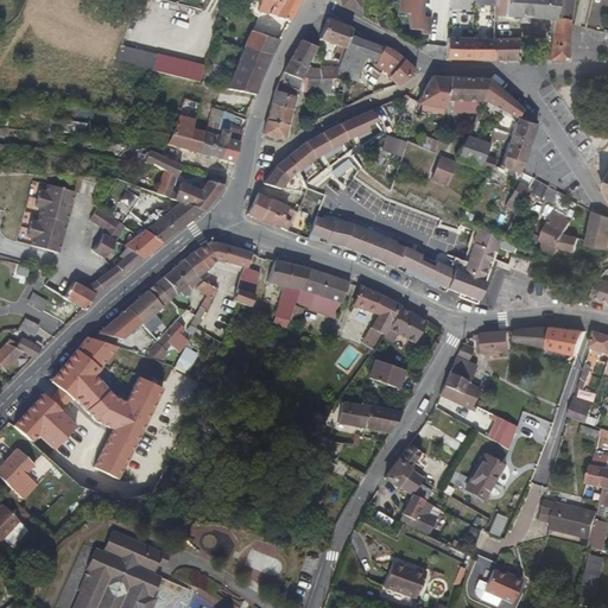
[(301,0),(282,0),(280,5),(277,18),(290,23),(301,0)]
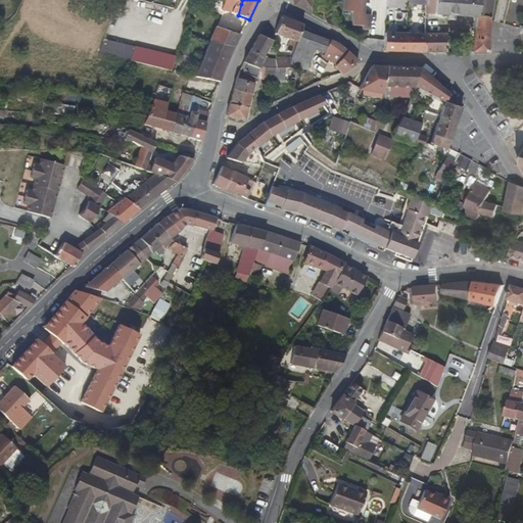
[(363,0),(343,0),(343,11),(351,12),(351,25),(362,26),(362,30),(369,30),(370,15),(363,15),(363,0)]
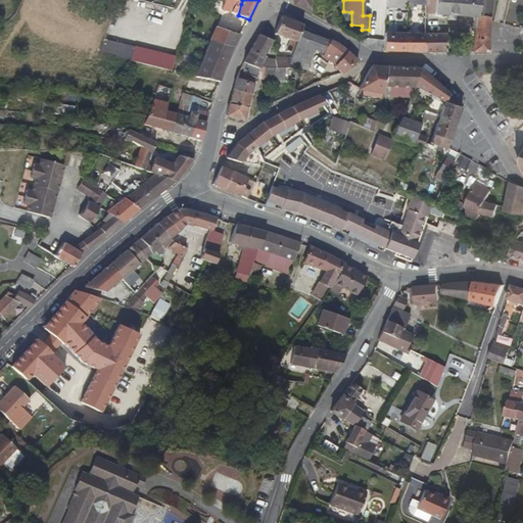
[(476,16),(478,0),(425,0),(425,14),(476,16)]
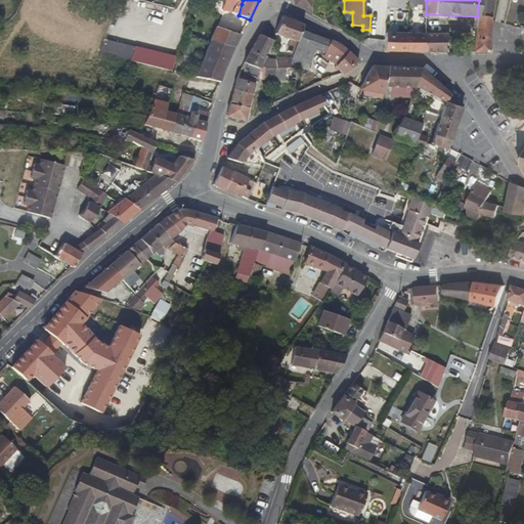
[(493,0),(479,0),(477,16),(473,52),(488,52),(490,20),(493,0)]
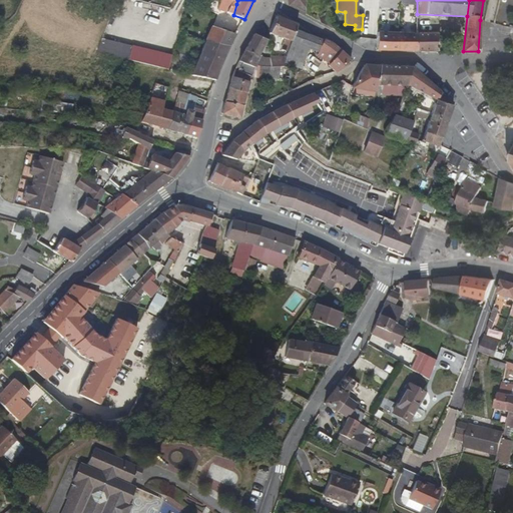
[(321,21),(333,28),(327,12),(318,15),(321,21)]
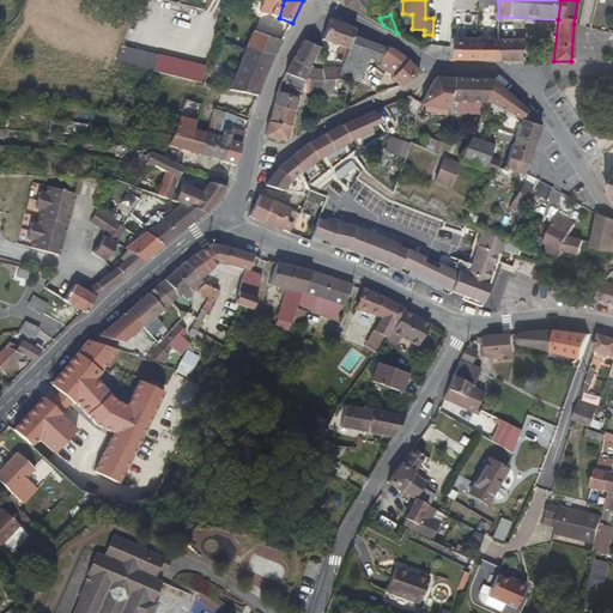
[(353,34),(356,29),(331,18),(322,40),(341,47),(339,53),(346,55),(353,34)]
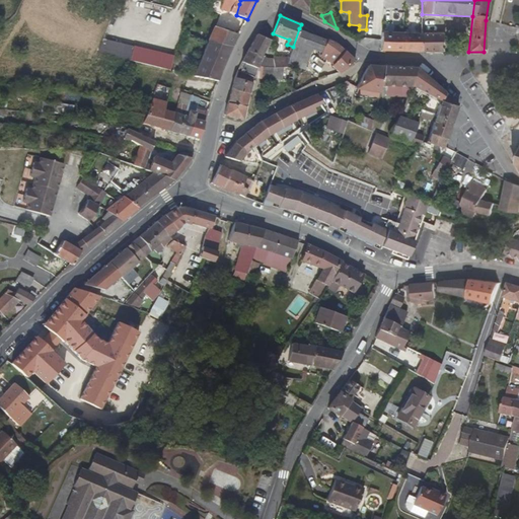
[(208,38),(221,43),(226,30),(213,26),(208,38)]
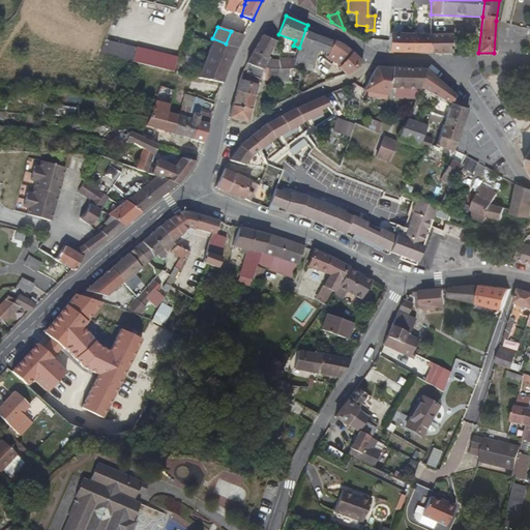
[(295,60),(312,64),(315,53),(320,35),(305,29),(299,48),(296,58),(295,60)]
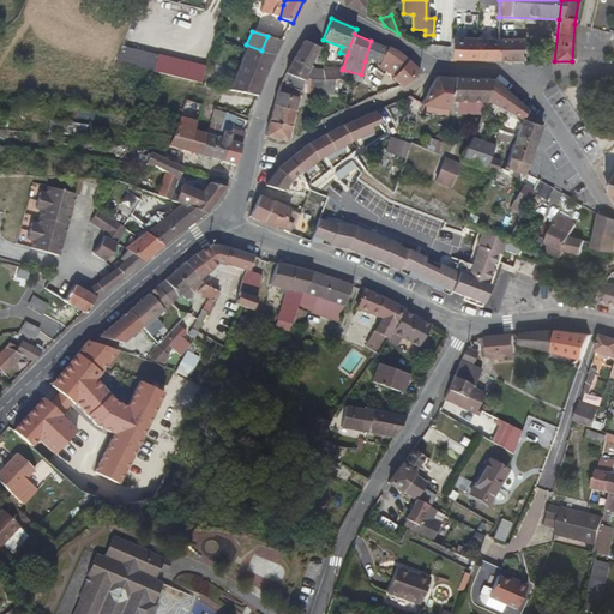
[(275,54),(282,42),(268,36),(262,50),(275,54)]
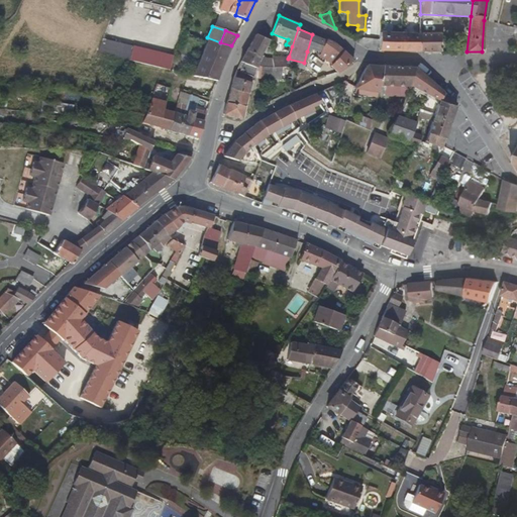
[(420,33),(380,32),(380,50),(419,50),(420,33)]
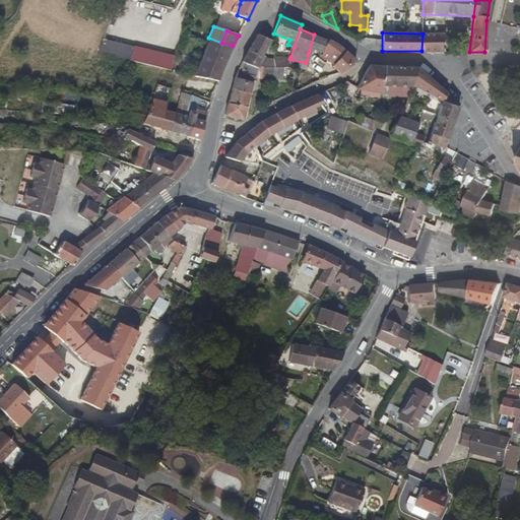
[(444,52),(445,34),(423,33),(423,34),(421,51),(444,52)]
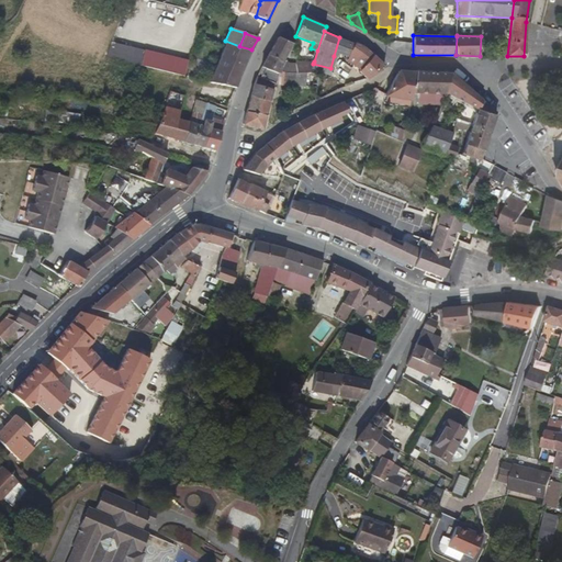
[(268,55),(281,60),(282,58),(293,44),(279,37),(268,55)]
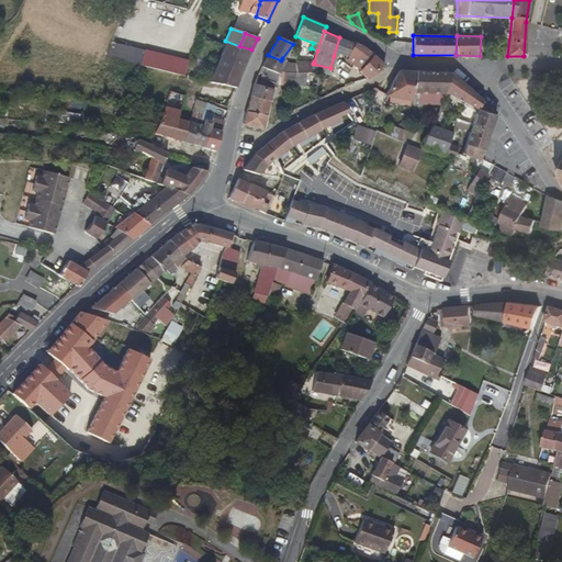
[(334,56),(346,60),(355,43),(339,37),(334,56)]
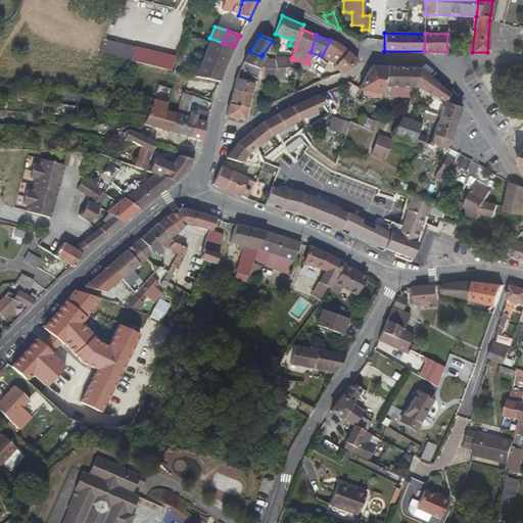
[(209,38),(194,76),(220,82),(234,46),(223,43),(209,38)]
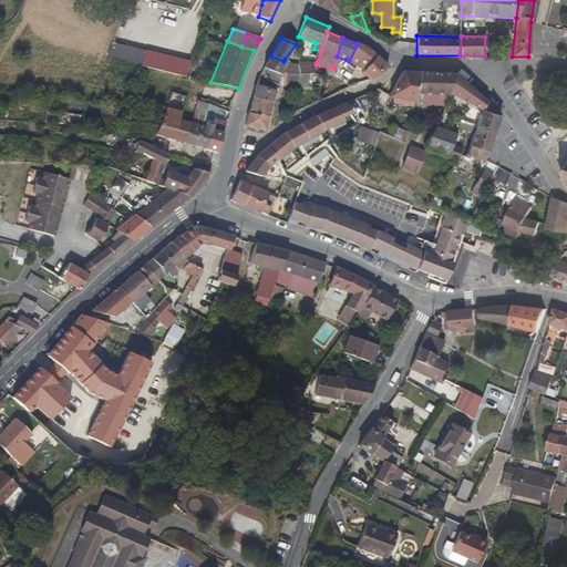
[(358,43),(349,61),(347,63),(361,68),(378,57),(366,47),(358,43)]
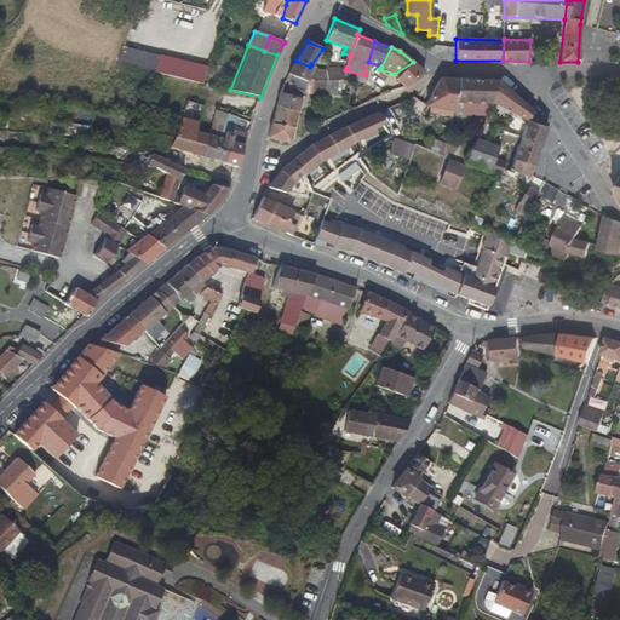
[(207,69),(158,58),(154,72),(202,82),(207,69)]
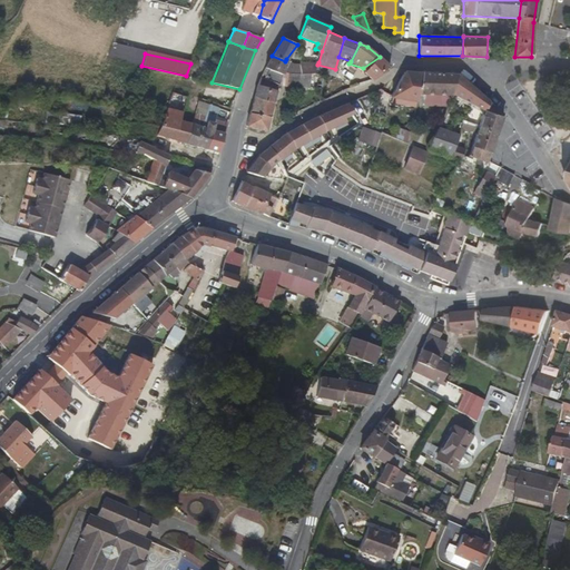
[(283,71),(285,61),(272,56),(266,68),(283,71)]
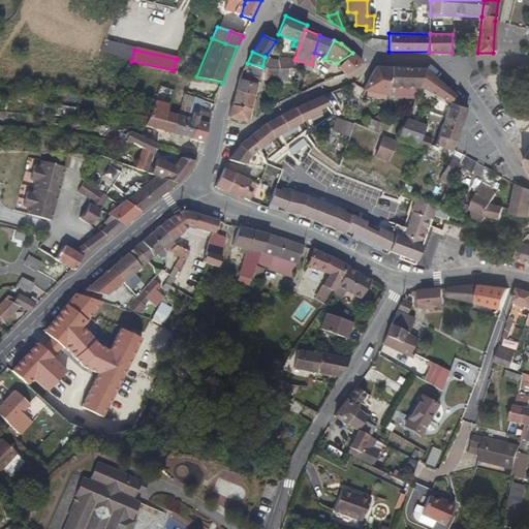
[(337,63),(337,64),(346,74),(361,62),(352,53),(337,63)]
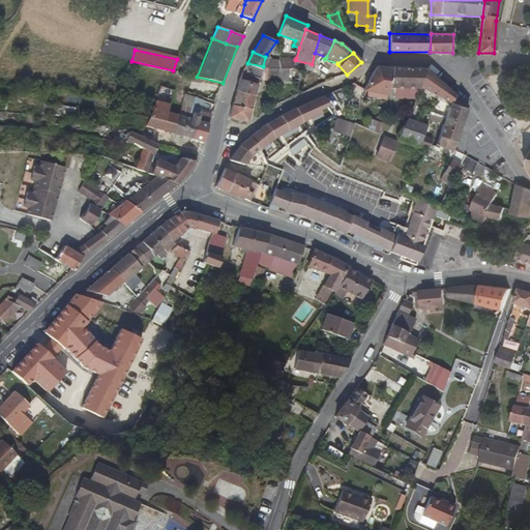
[(277,63),(270,62),(271,56),(266,55),(265,57),(263,66),(269,68),(277,69),(277,63)]
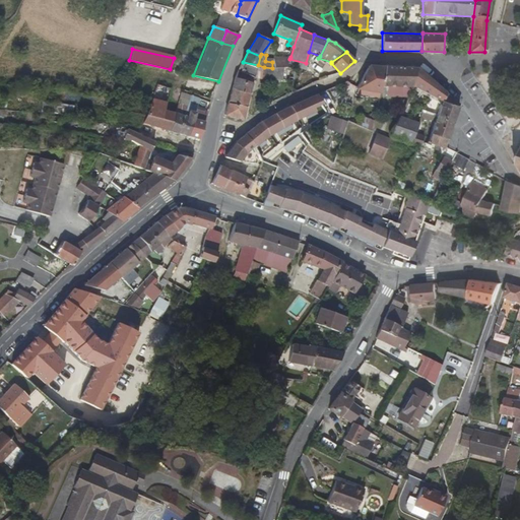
[(282,67),(287,67),(289,59),(290,57),(273,58),(272,62),(272,68),(282,67)]
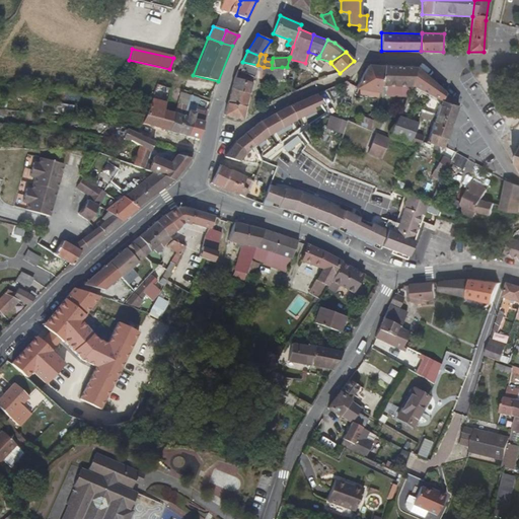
[(241,71),(239,78),(241,79),(240,82),(234,81),(232,88),(249,93),(253,78),(257,66),(257,65),(242,62),(238,71),(241,71)]
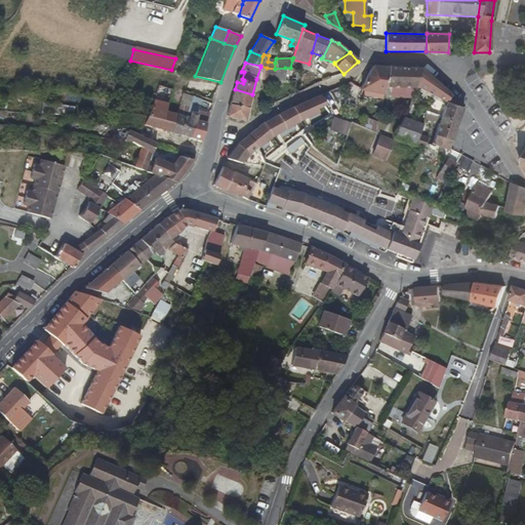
[(256,79),(264,79),(267,68),(260,66),(260,67),(256,79)]
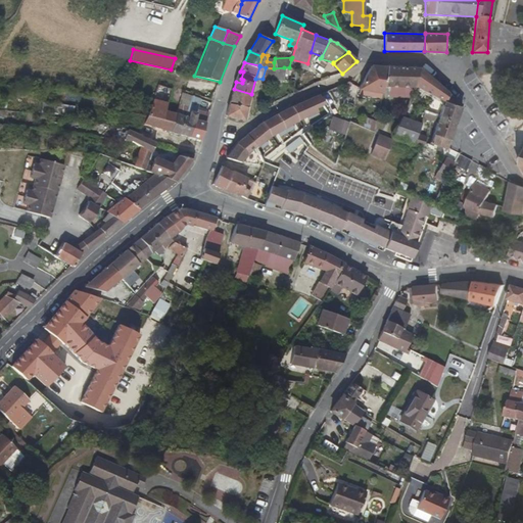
[(383,86),(387,66),(371,66),(366,91),(369,92),(368,97),(380,97),(383,86)]
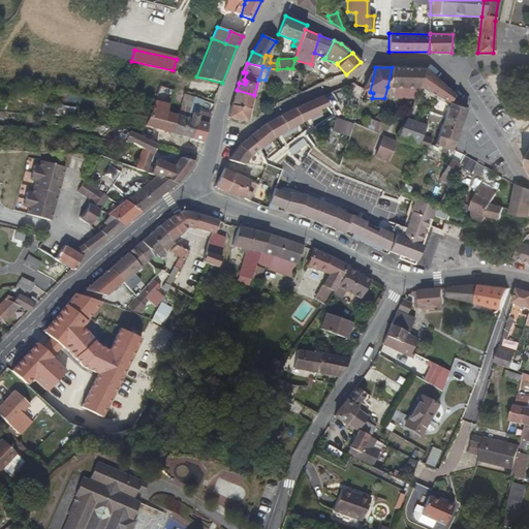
[(392,67),(387,87),(418,88),(425,69),(392,67)]
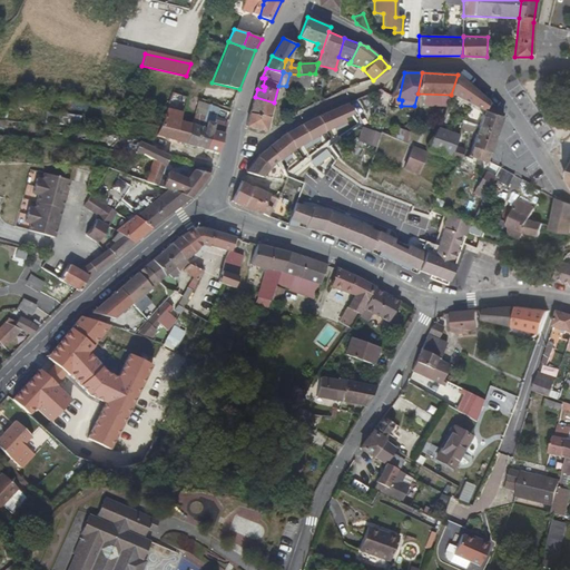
[(286,86),(297,87),(298,75),(290,74),(286,86)]
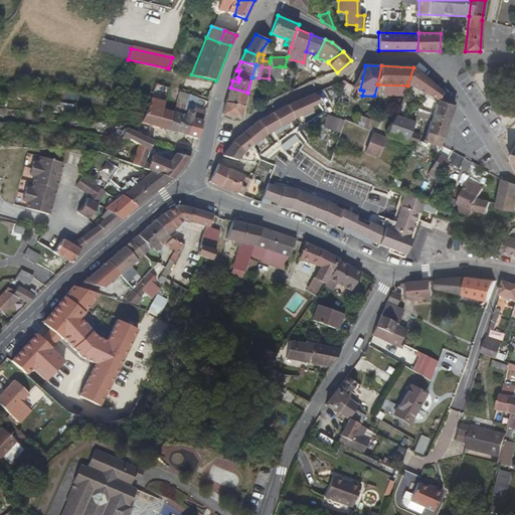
[(269,78),(280,79),(280,66),(270,67),(269,78)]
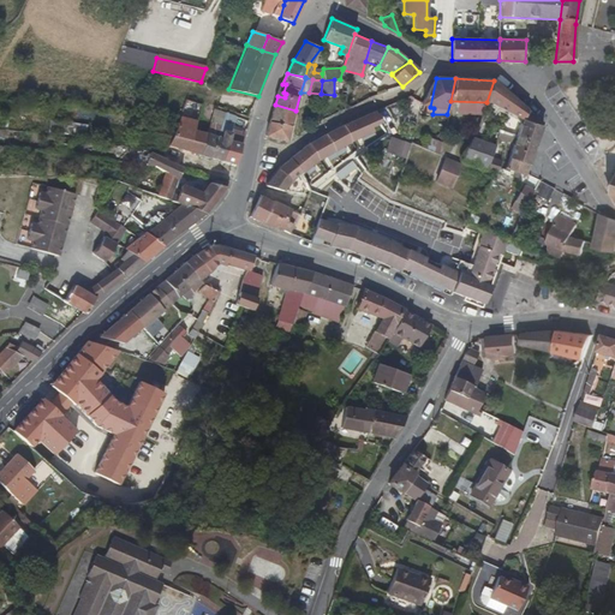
[(334,79),(334,95),(346,96),(348,82),(340,79),(334,79)]
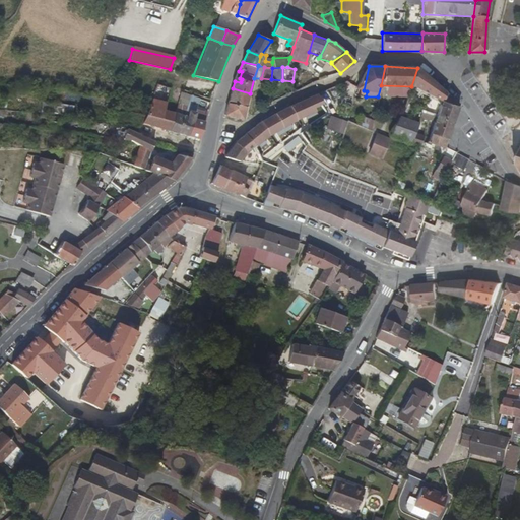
[(431,94),(442,103),(437,118),(453,123),(459,105),(417,68),(411,86),(410,87),(431,94)]
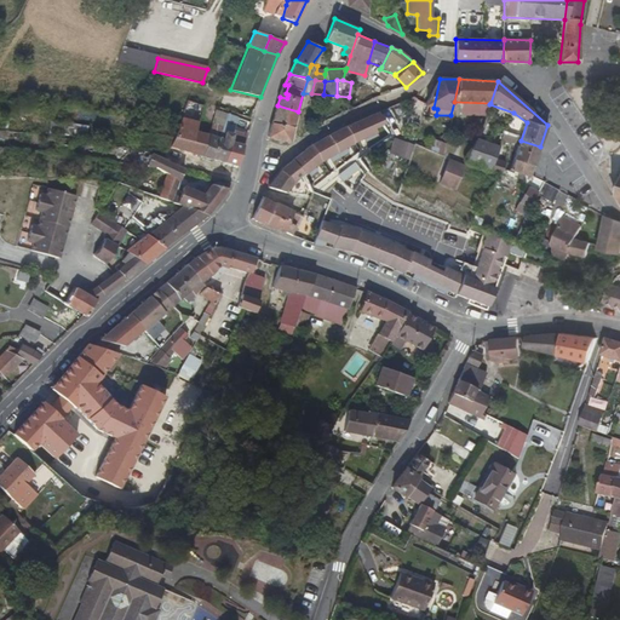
[(294,127),(298,112),(277,105),(273,122),(294,127)]
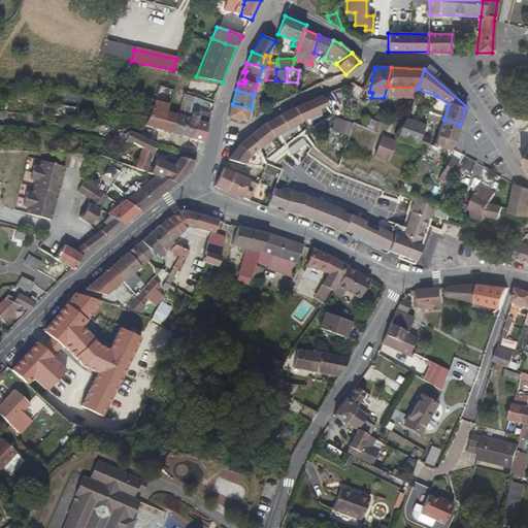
[(264,126),(250,136),(259,147),(272,139),(286,132),(300,124),(321,114),(320,111),(327,107),(321,97),(293,110),(278,118),(264,126)]
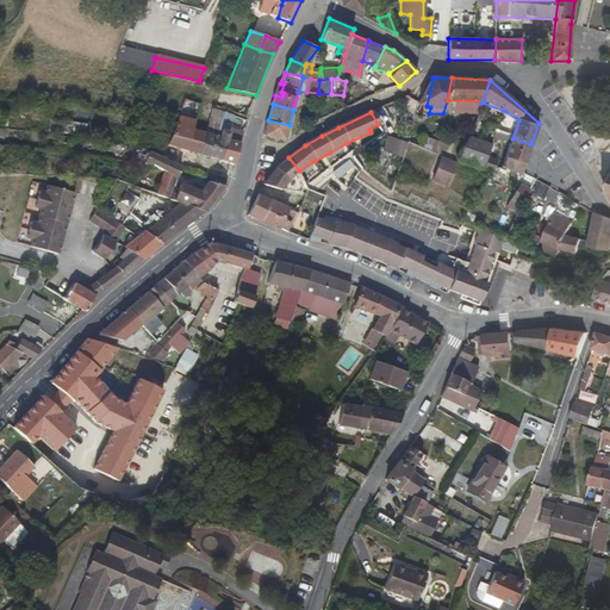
[(226,129),(224,129),(222,138),(215,136),(209,156),(222,161),(234,116),(230,114),(226,129)]
